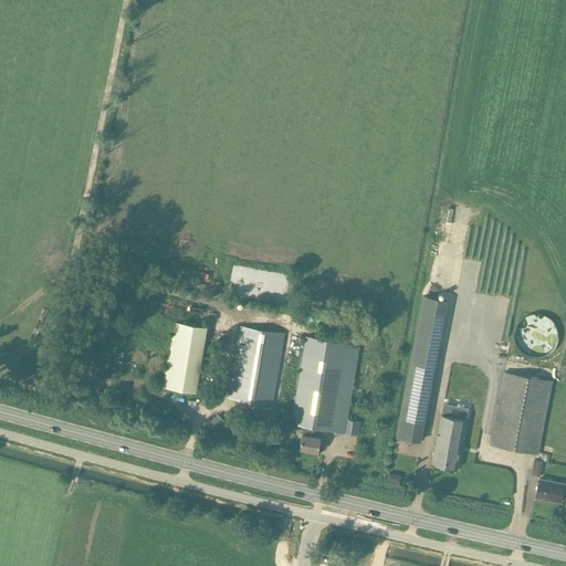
[(93,156),(90,170),(96,173),(101,158),(93,156)]
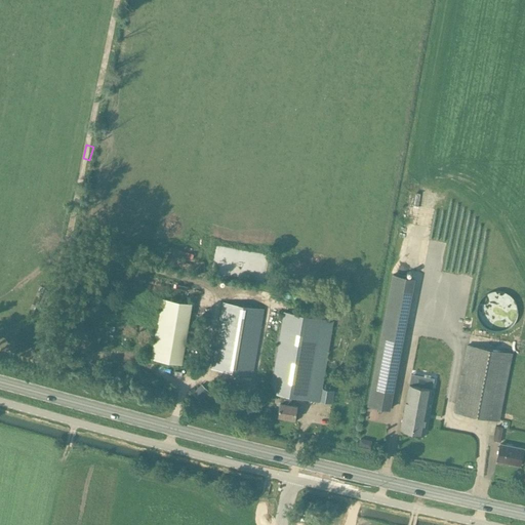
[(514,321),(516,293),(487,291),(487,305),(491,305),(491,310),(496,311),(496,319),(514,321)]
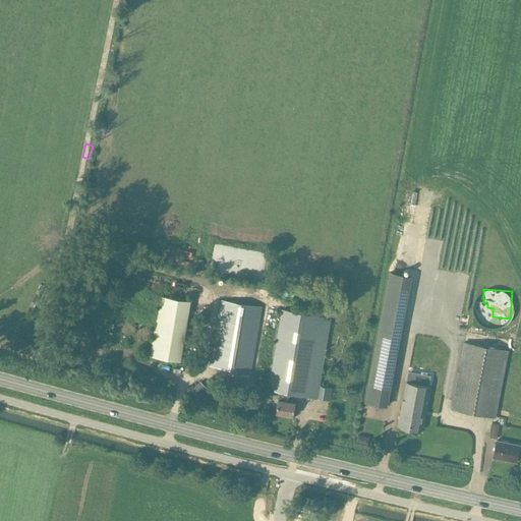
[(180,361),(189,300),(159,295),(150,356),(180,361)]
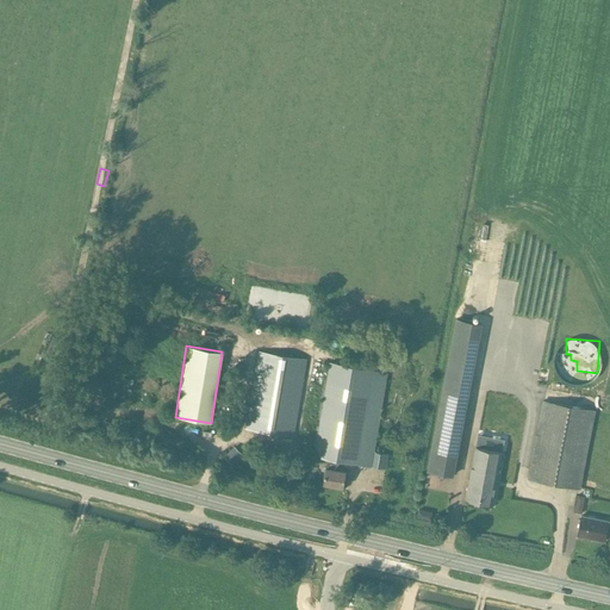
[(307,359),(259,350),(244,429),(294,437),(307,359)]
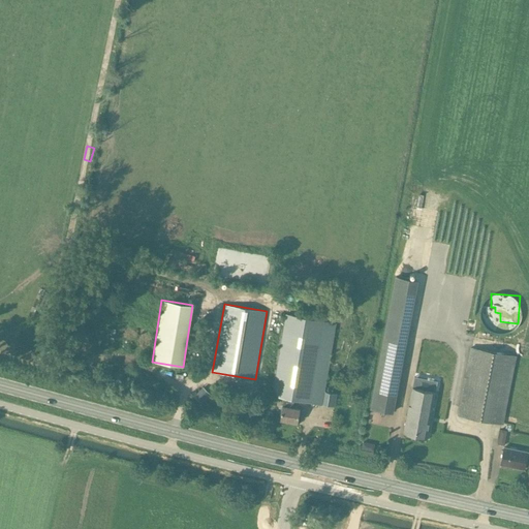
[(337,393),(324,391),(336,322),(286,313),(272,396),(284,398),(292,400),(321,405),(335,407),(337,393)]
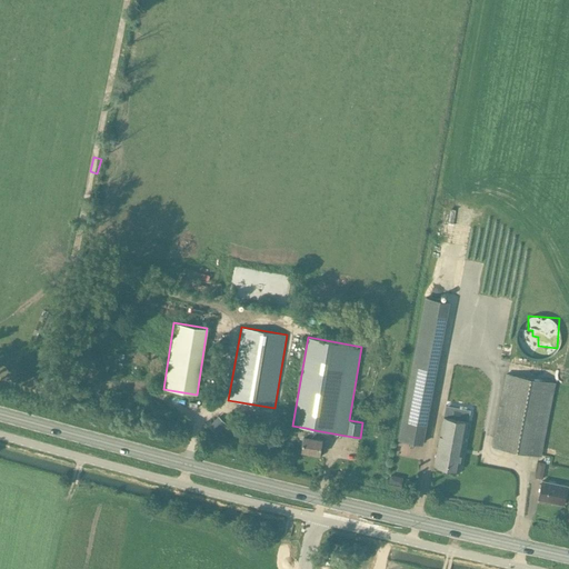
[(459,470),(467,429),(485,433),(489,412),(471,409),(478,368),(453,363),(443,416),(435,466),(459,470)]
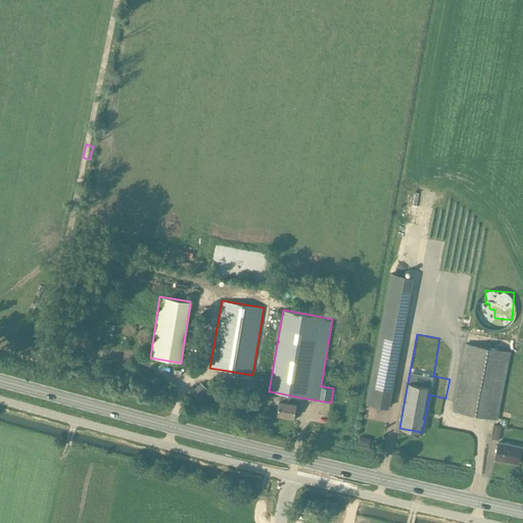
[(465,343),(452,411),(498,419),(511,351),(465,343)]
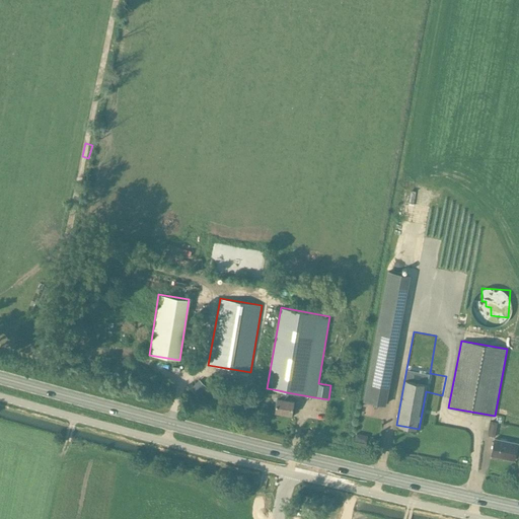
[(385,404),(387,391),(366,387),(364,400),(385,404)]
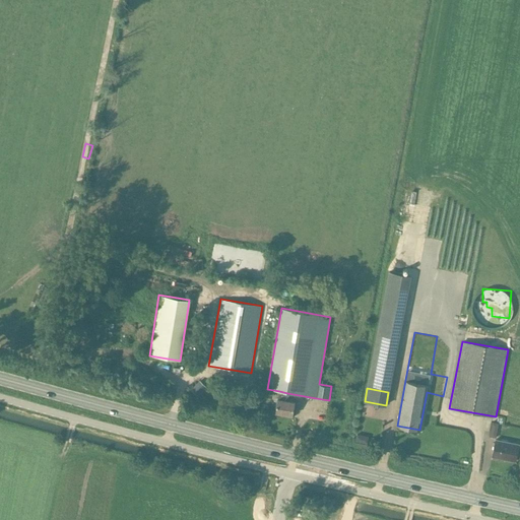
[(295,401),(286,400),(287,393),(279,391),(275,412),(293,415),(295,401)]
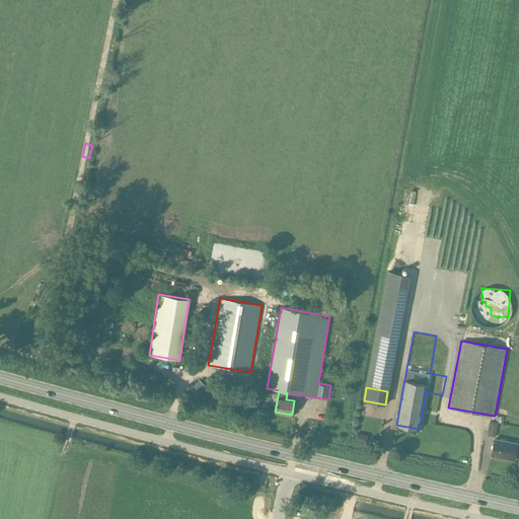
[(490,421),(489,435),(495,436),(497,422),(490,421)]
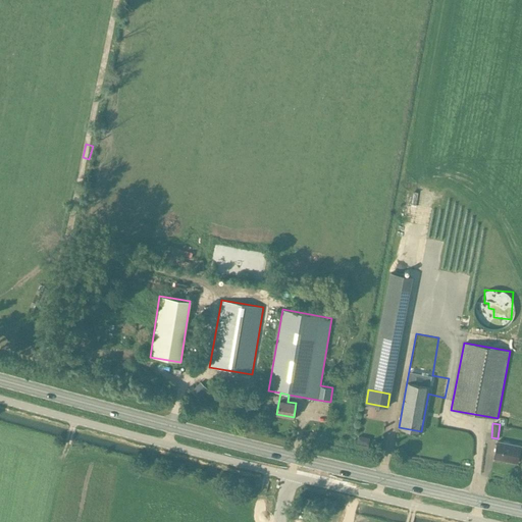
[(356,441),(368,445),(369,438),(358,435),(356,441)]
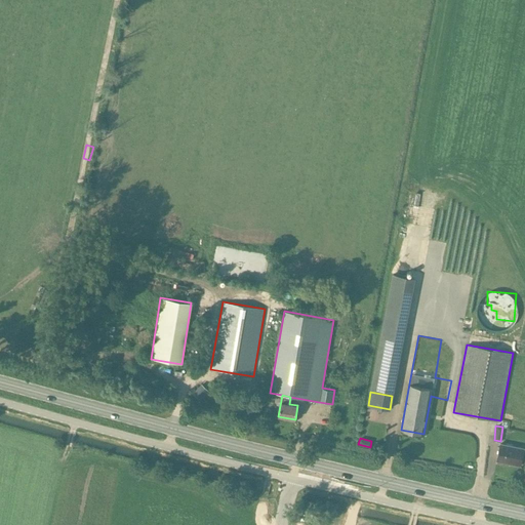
[(518,467),(518,465),(520,466),(522,457),(523,458),(524,450),(523,450),(523,448),(500,444),(496,460),(511,463),(511,466),(518,467)]
